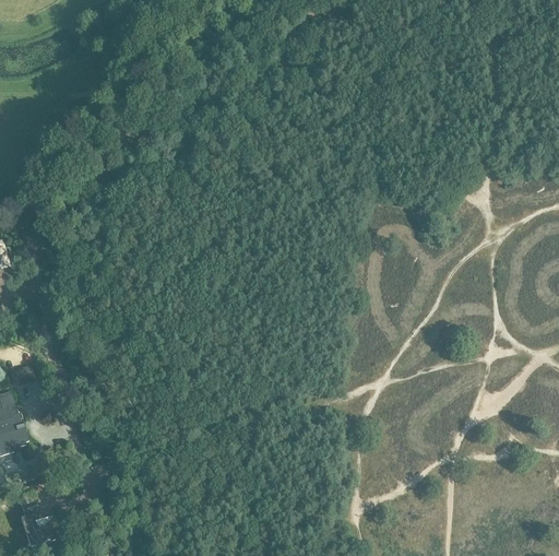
[(0,239),(0,267),(11,264),(2,238),(0,239)]
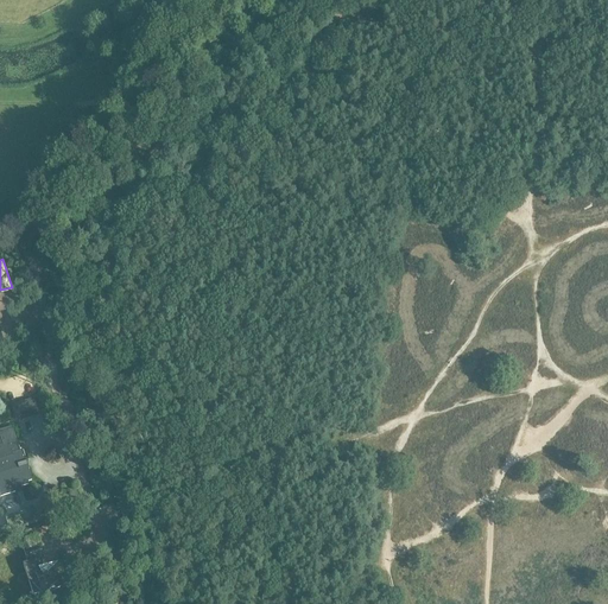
[(33,396),(16,401),(20,417),(38,412),(33,396)]
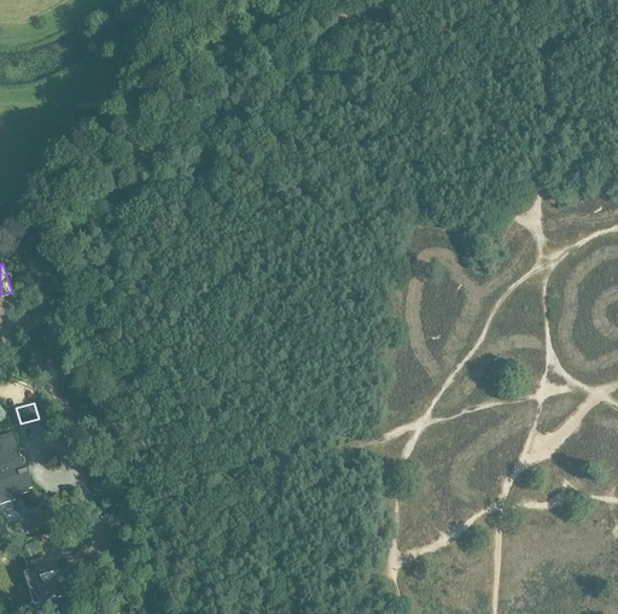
[(0,501),(0,502),(17,496),(16,493),(22,491),(29,489),(28,486),(33,485),(28,472),(28,471),(27,471),(25,471),(24,472),(23,468),(24,467),(25,467),(25,466),(27,465),(23,454),(19,455),(12,431),(0,433),(0,501)]
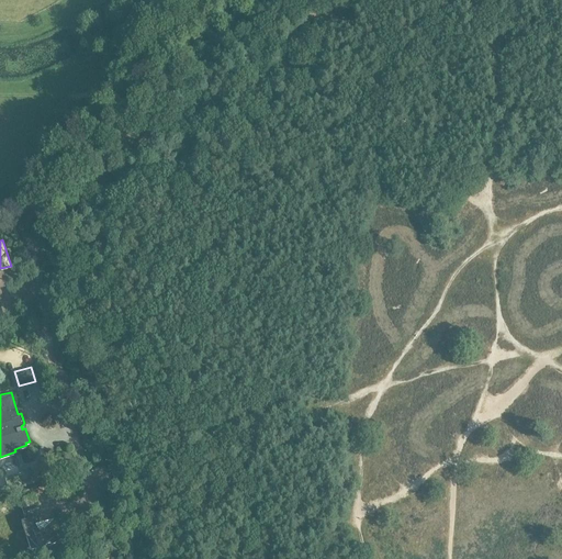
[(38,479),(35,468),(27,470),(29,473),(23,476),(22,472),(7,477),(10,488),(14,487),(15,488),(20,487),(19,485),(38,479)]
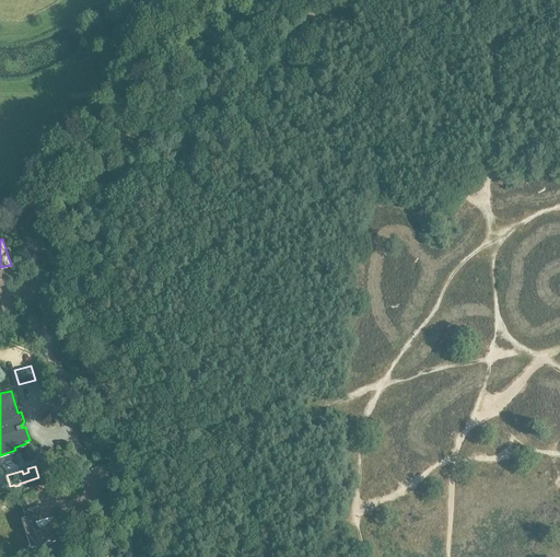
[(57,529),(48,520),(46,515),(42,500),(24,505),(27,513),(23,514),(32,546),(39,544),(43,546),(47,541),(55,542),(56,541),(57,540),(58,538),(58,537),(58,536),(58,534),(58,533),(58,532),(58,530),(57,529)]
